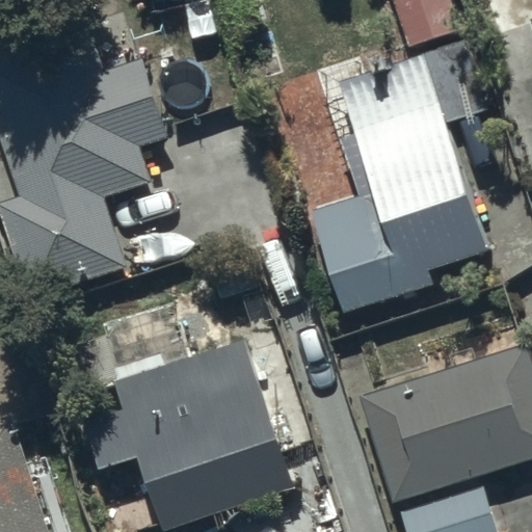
[(460,30),(450,0),(391,0),(406,48),(460,30)]
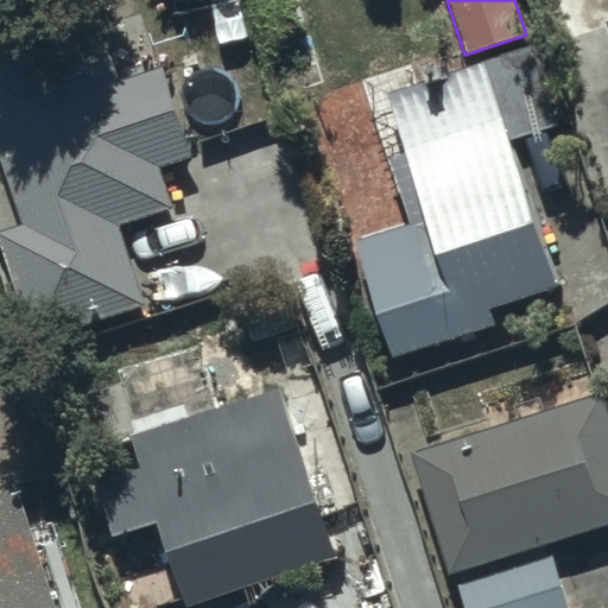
[(97,33),(0,62),(0,171),(14,221),(0,225),(0,251),(26,340),(141,305),(119,228),(173,211),(160,168),(189,159),(163,69),(113,83),(97,33)]
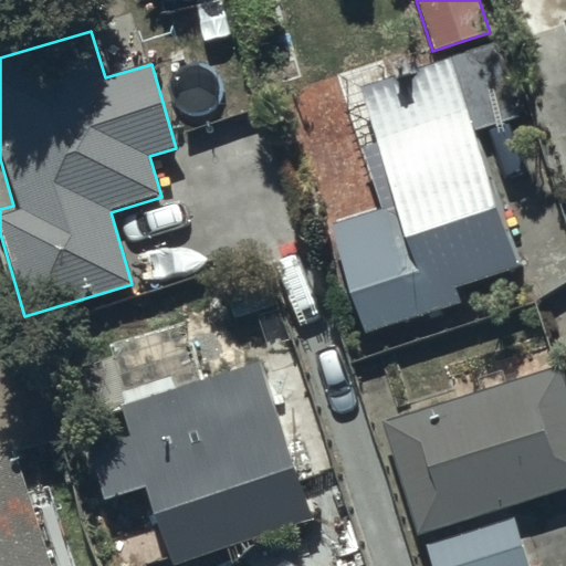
[(376,211),(326,226),(358,337),(459,307),(452,285),(517,266),(456,56),(356,86),(374,144),(357,148),(376,211)]
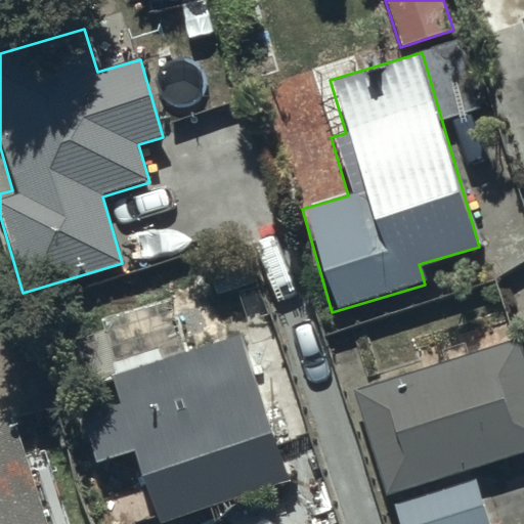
[(99,332),(64,342),(79,388),(111,379),(119,406),(80,418),(93,464),(131,452),(151,523),(159,523),(288,486),(243,335),(187,351),(172,298),(96,320),(99,332)]
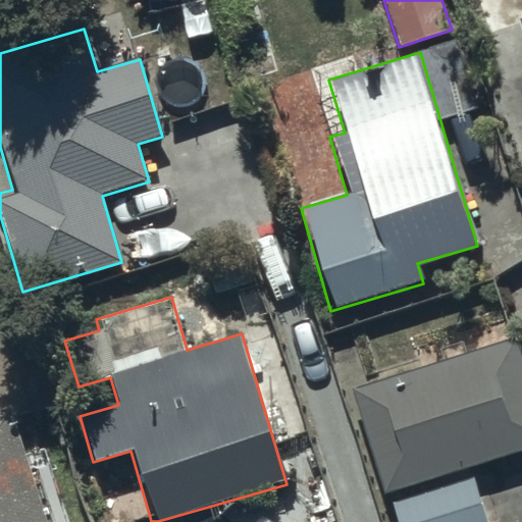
[(521,352),(519,342),(353,393),(383,491),(521,449),(521,352)]
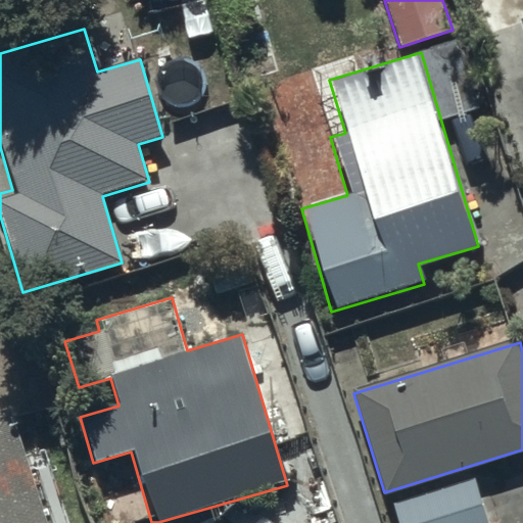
[(45,522),(10,412),(0,415),(0,522),(45,522)]
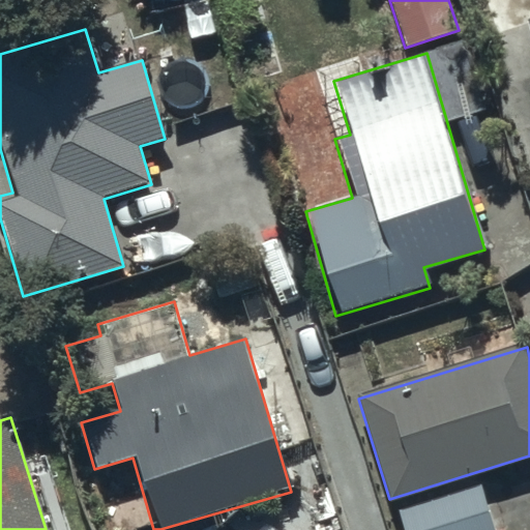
[(496,529),(484,488),(396,511),(402,529),(496,529)]
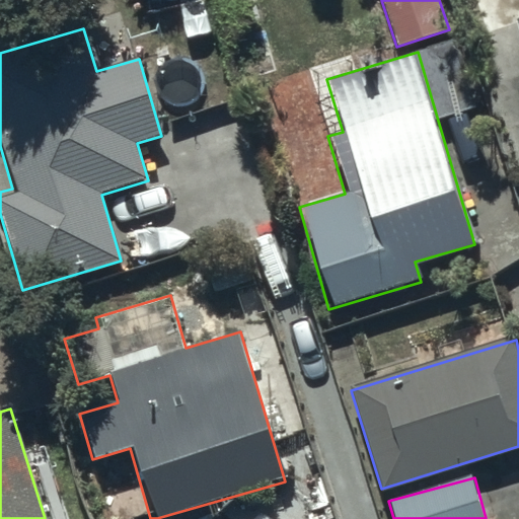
All buildings are outlined.
